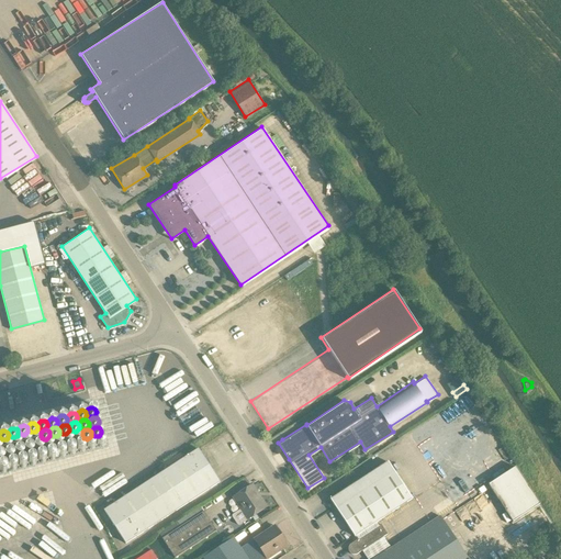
[(81,434),(80,433),(78,432),(77,432),(76,433),(74,433),(74,435),(73,436),(73,437),(74,439),(75,440),(76,440),(77,442),(78,442),(80,440),(81,439),(81,438),(82,437),(81,435),(81,434)]
